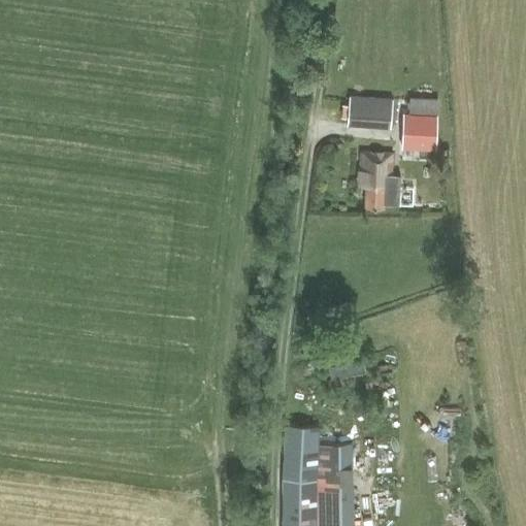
[(392,129),(394,100),(351,97),(349,127),(392,129)]
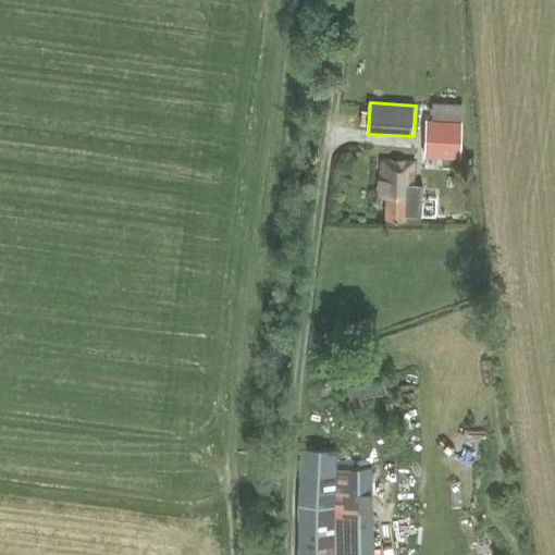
[(461,159),(466,106),(433,103),(433,121),(432,121),(431,132),(427,132),(426,158),(461,161),(461,159)]
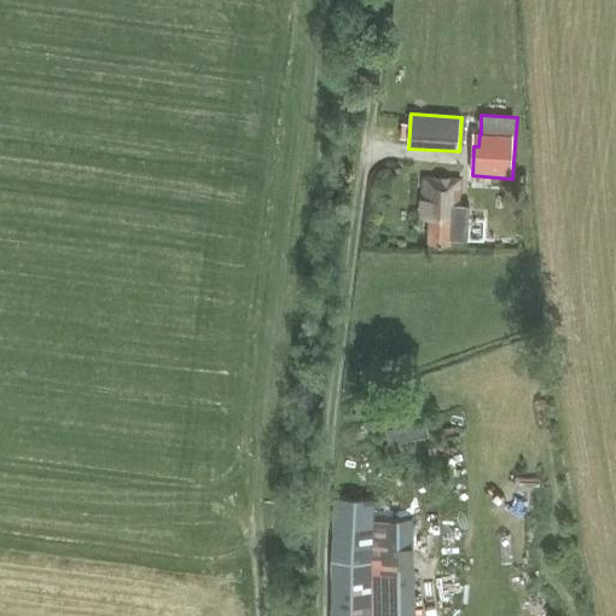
[(470,207),(459,207),(460,182),(426,181),(425,219),(433,219),(431,245),(449,247),(451,240),(469,242),(470,207)]
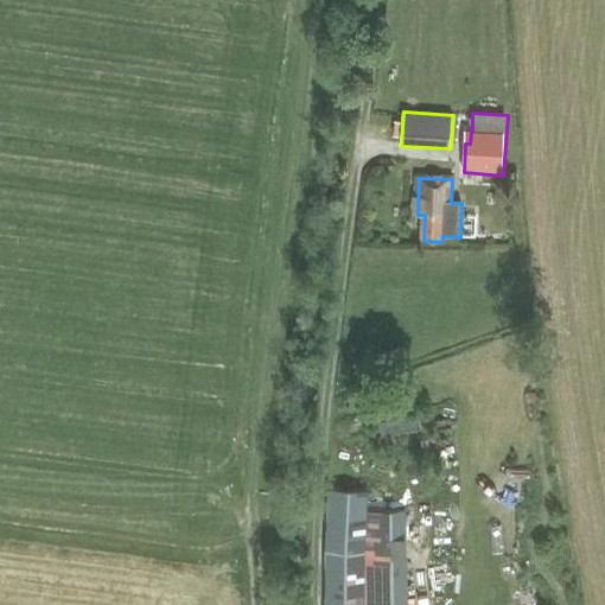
[(389,422),(394,437),(422,428),(418,413),(389,422)]
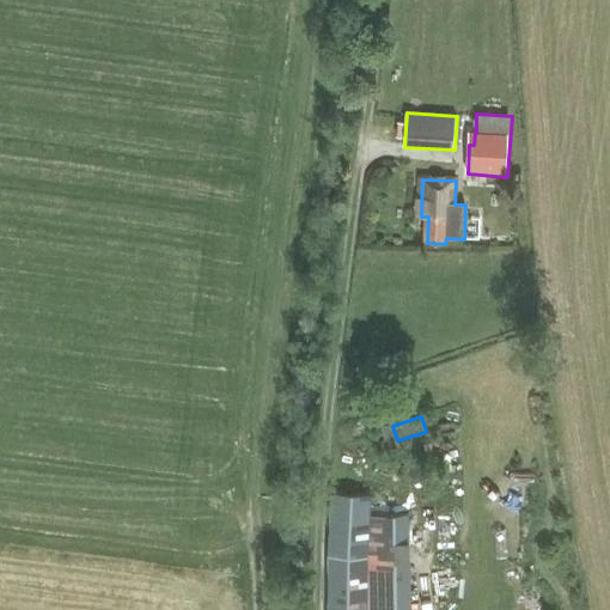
[(328,560),(327,609),(410,609),(409,516),(371,516),(371,498),(331,495),(328,560)]
